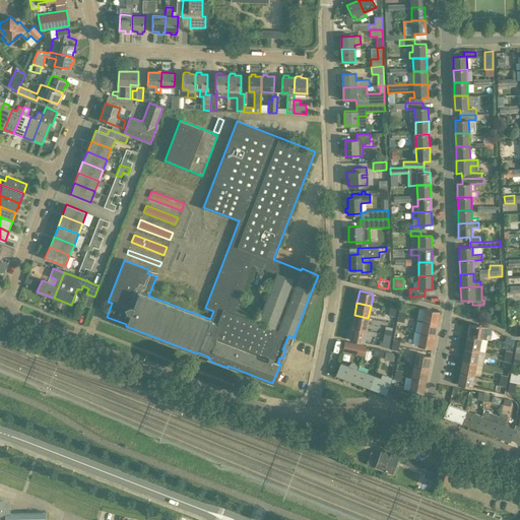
[(423,321),(437,324),(439,312),(425,309),(423,321)]
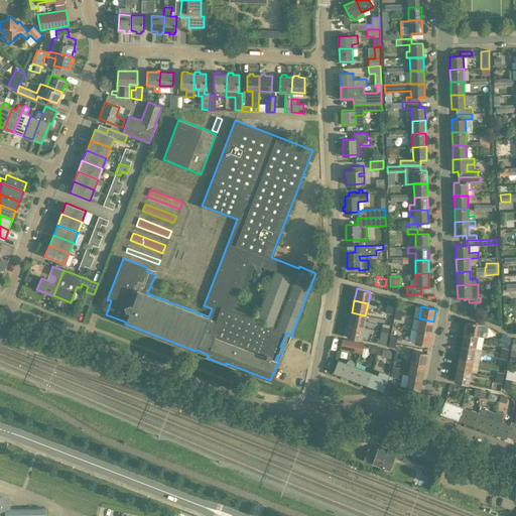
[(365,315),(352,312),(349,325),(363,328),(365,315)]
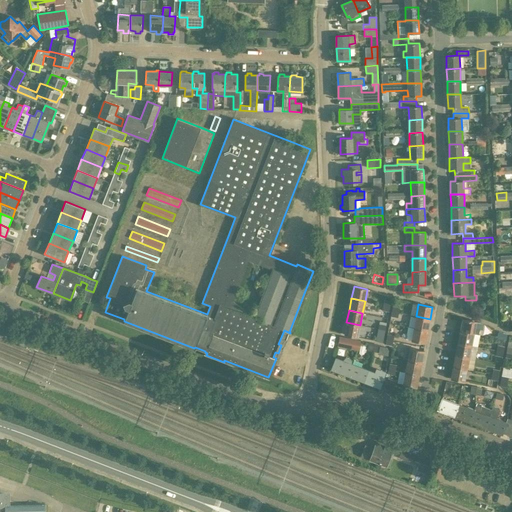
[(413,328),(427,330),(430,319),(416,316),(413,328)]
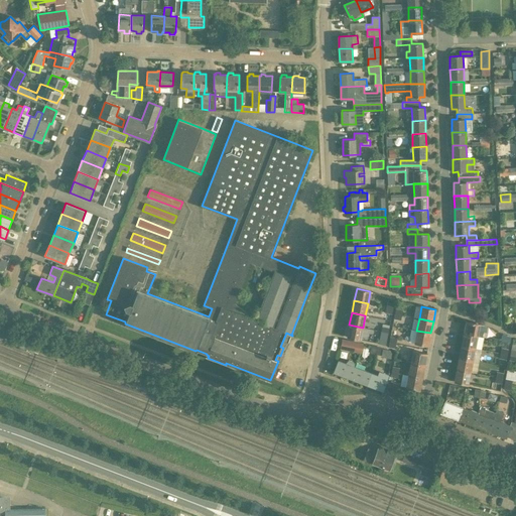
[(480,324),(477,324),(466,321),(464,334),(484,338),(486,327),(482,325),(480,324)]
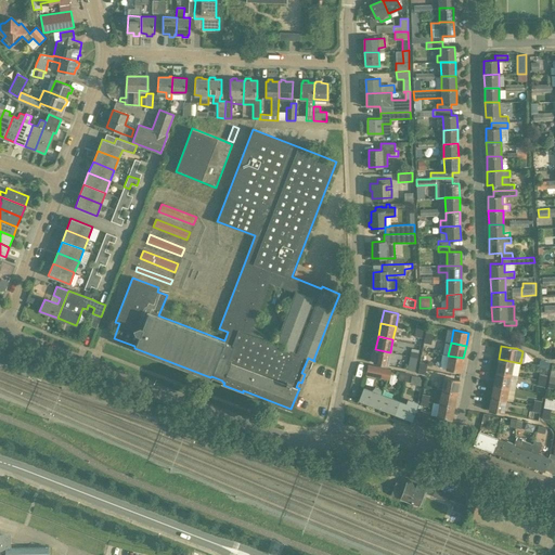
[(390,352),(375,349),(373,362),(387,365),(390,352)]
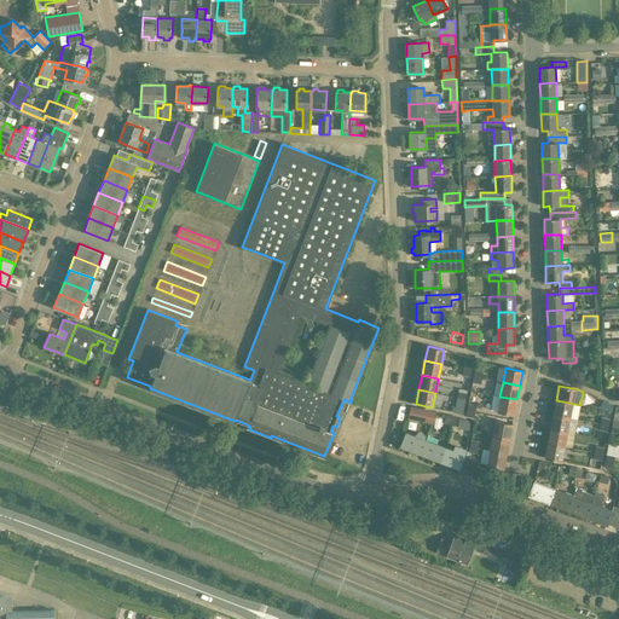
[(516,399),(499,397),(497,411),(514,415),(516,399)]
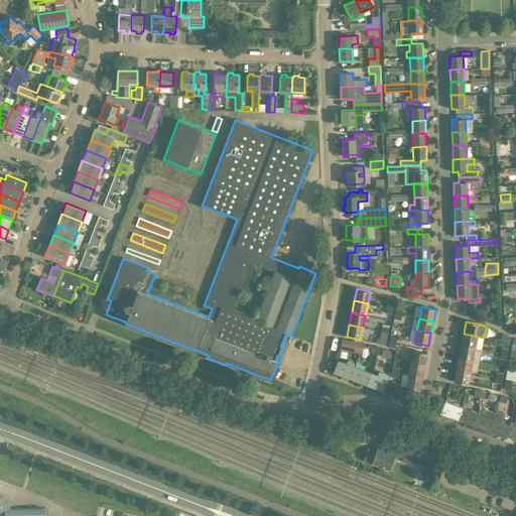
[(484,338),(464,334),(462,345),(475,348),(481,349),(484,338)]
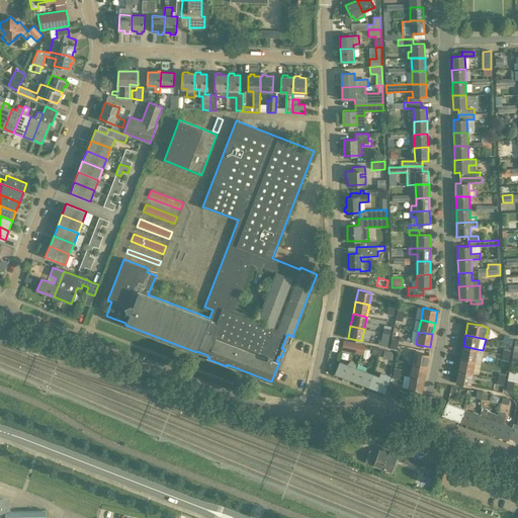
[(342,348),(347,349),(362,352),(365,345),(343,341),(342,348)]
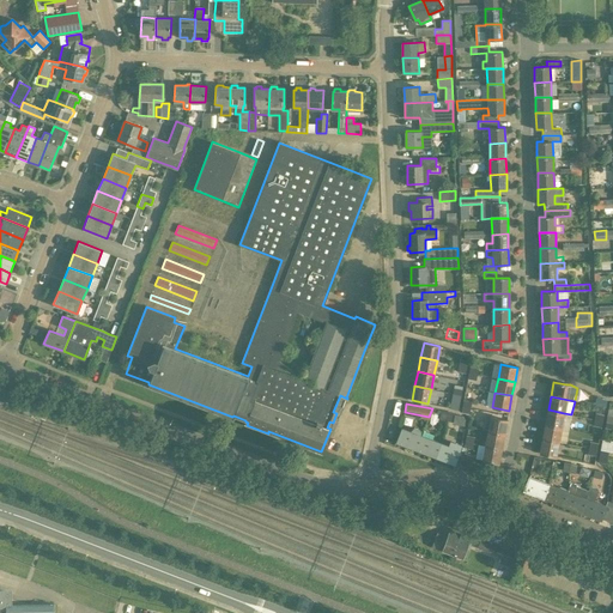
[(562,428),(564,413),(548,410),(546,424),(562,428)]
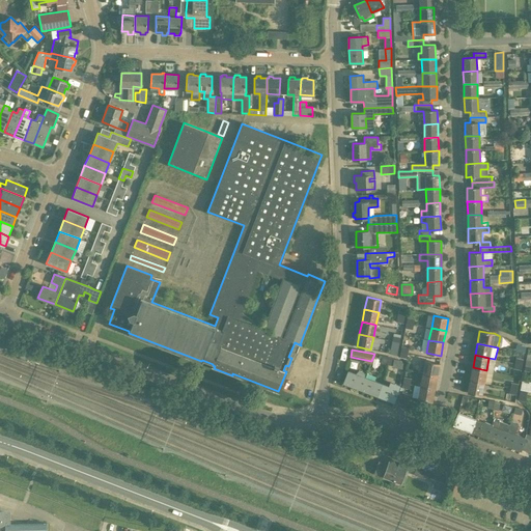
[(439,364),(424,361),(423,370),(418,369),(418,372),(422,373),(437,376),(439,364)]
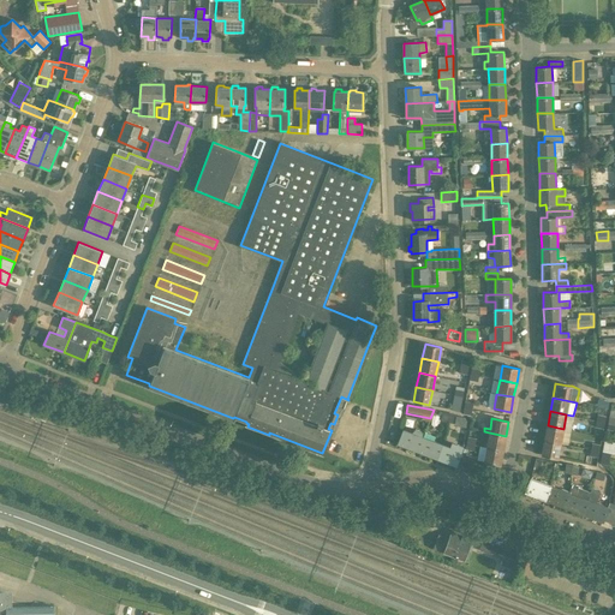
[(563,429),(548,425),(544,440),(561,443),(563,429)]
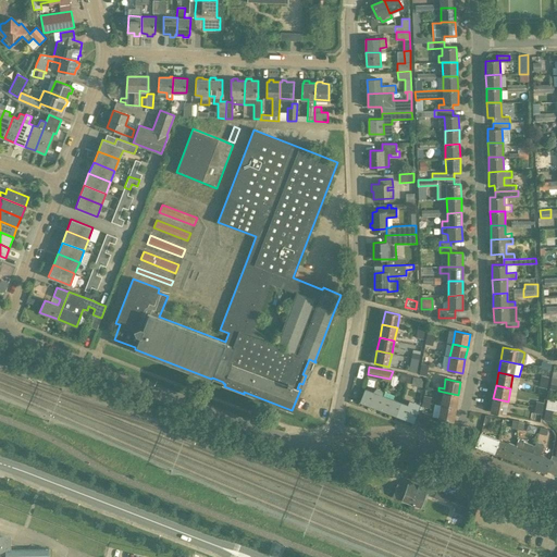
[(360,401),(378,408),(383,394),(383,391),(375,387),(372,392),(364,388),(360,401)]
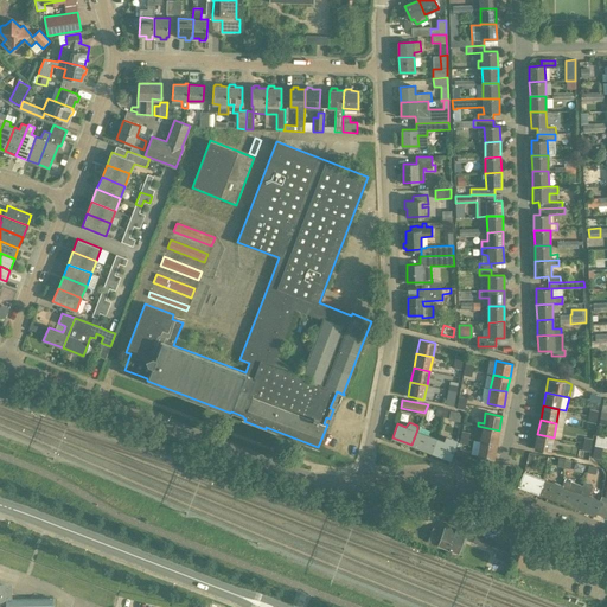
[(499,430),(483,427),(480,441),(496,445),(499,430)]
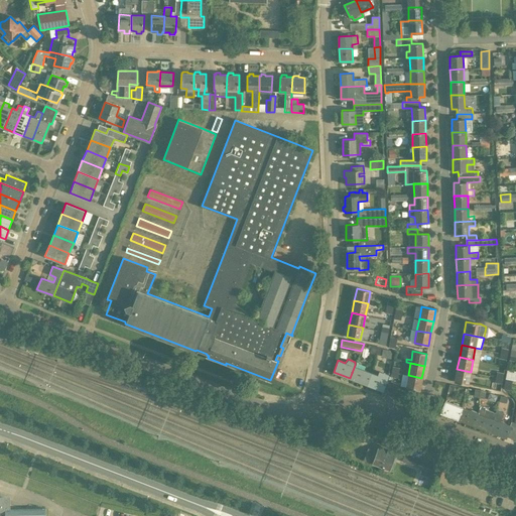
[(366,384),(370,372),(355,366),(355,365),(350,378),(366,384)]
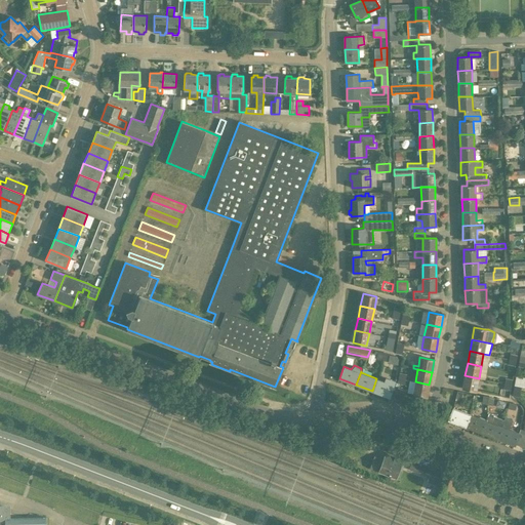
[(479,378),(465,375),(462,388),(476,391),(479,378)]
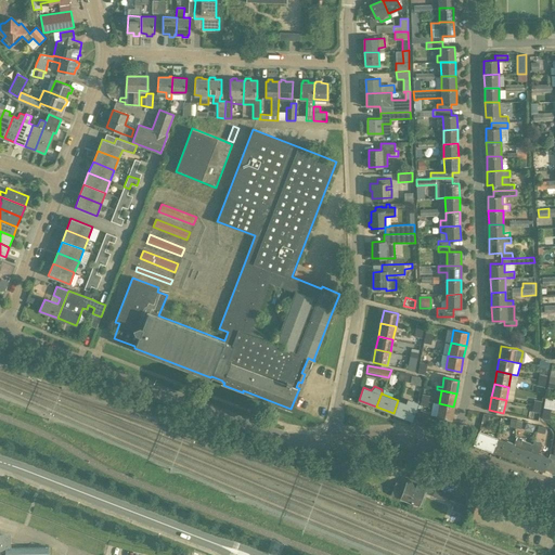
[(398,400),(394,413),(411,420),(411,418),(415,409),(415,408),(416,409),(418,404),(418,402),(417,402),(408,398),(405,403),(398,400)]
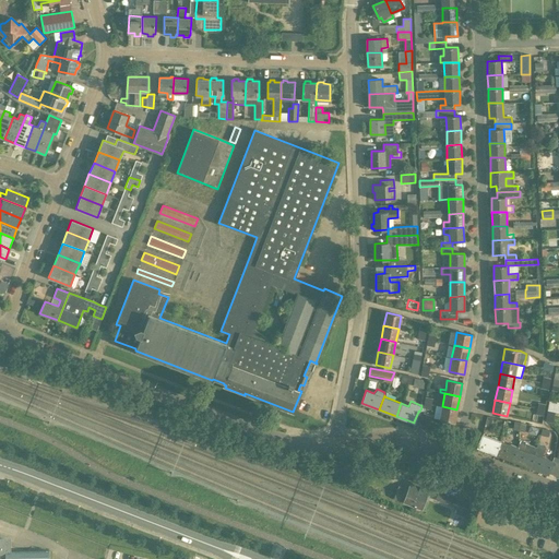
[(558,413),(558,409),(558,402),(549,401),(548,411),(558,413)]
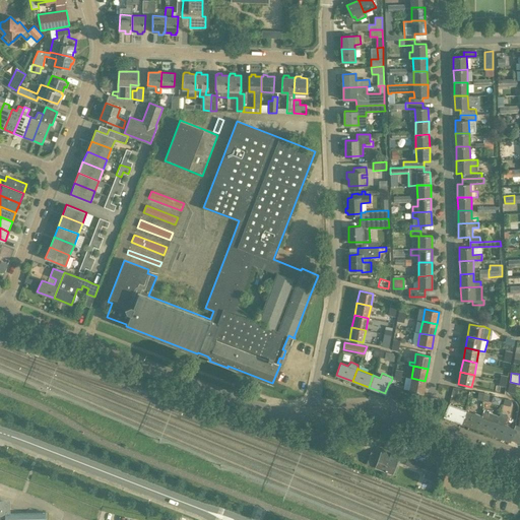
[(408,390),(423,393),(425,381),(411,378),(408,390)]
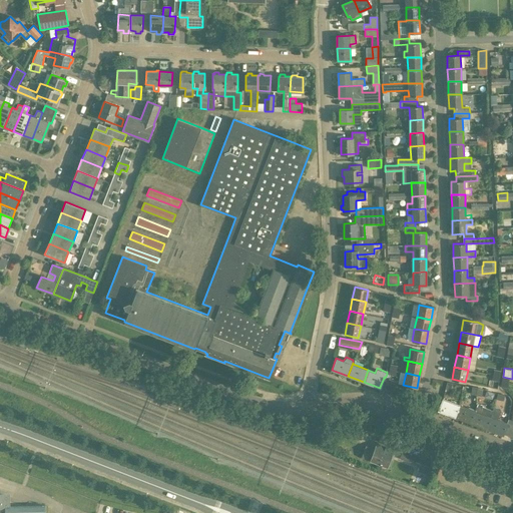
[(384,378),(380,387),(386,389),(390,380),(385,378),(384,377),(384,378)]
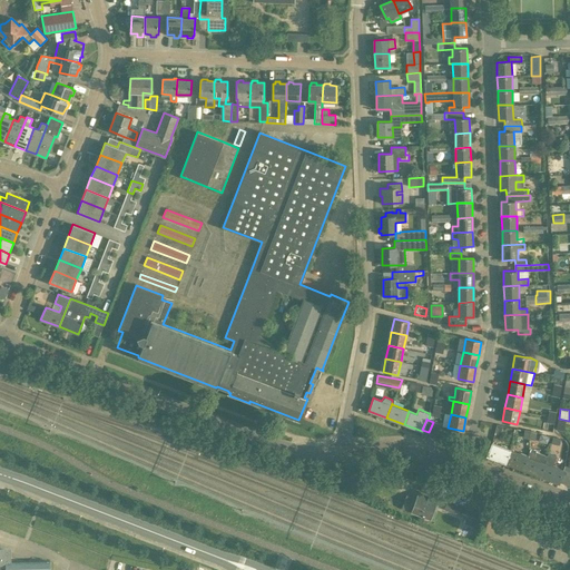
[(433,422),(429,432),(436,435),(440,424),(433,422)]
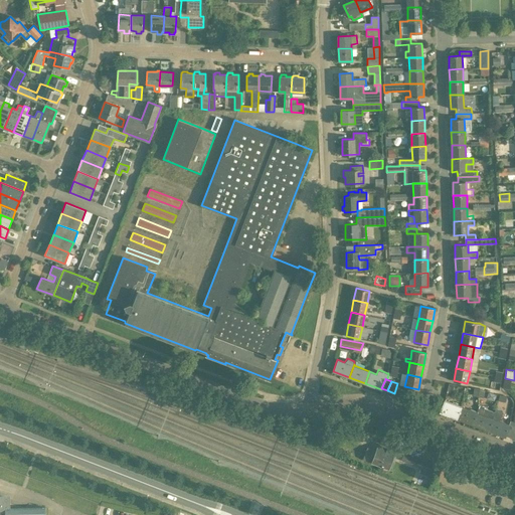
[(456,417),(461,406),(445,399),(440,411),(456,417)]
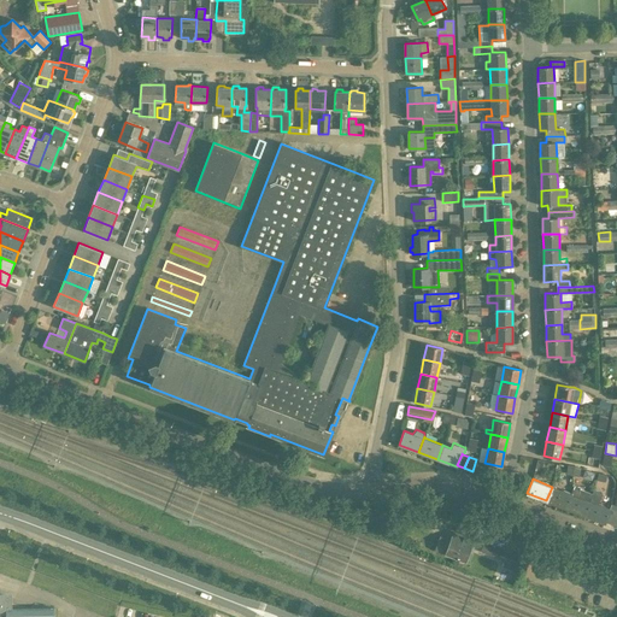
[(571,494),(565,507),(585,515),(589,501),(592,494),(580,489),(581,488),(575,486),(571,494)]
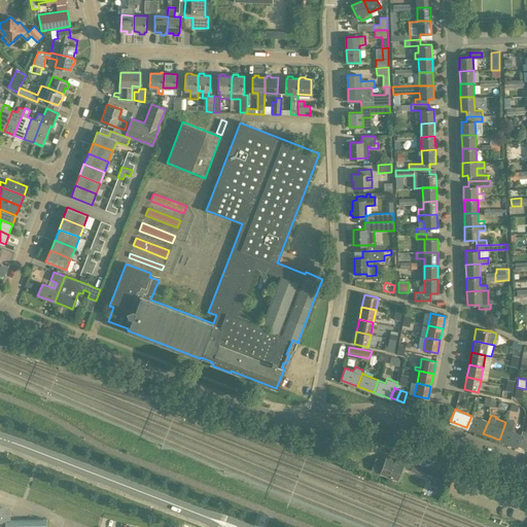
[(471,416),(466,427),(483,433),(488,422),(471,416)]
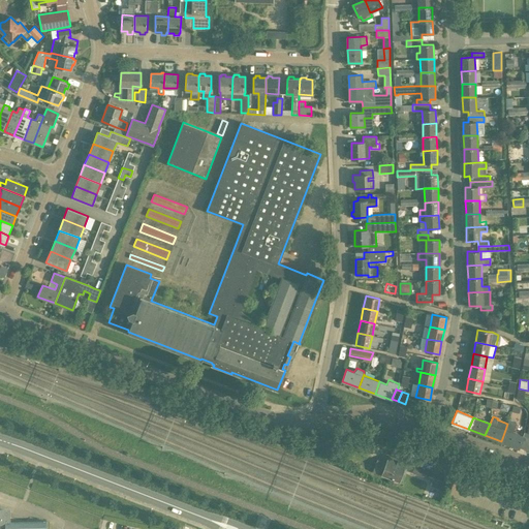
[(523,436),(512,432),(517,424),(508,421),(507,424),(505,430),(501,441),(518,448),(518,447),(519,447),(523,436)]
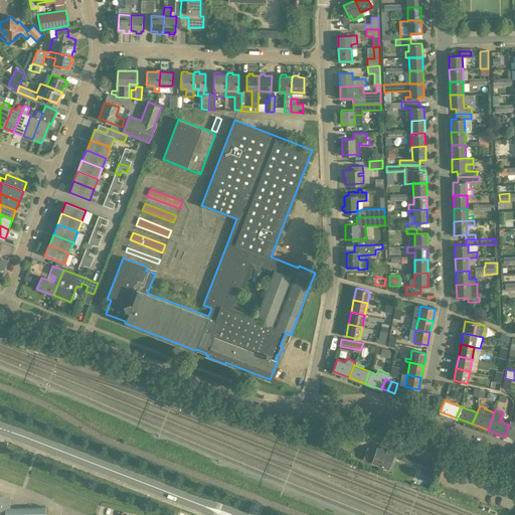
[(505,436),(510,438),(514,427),(509,424),(505,436)]
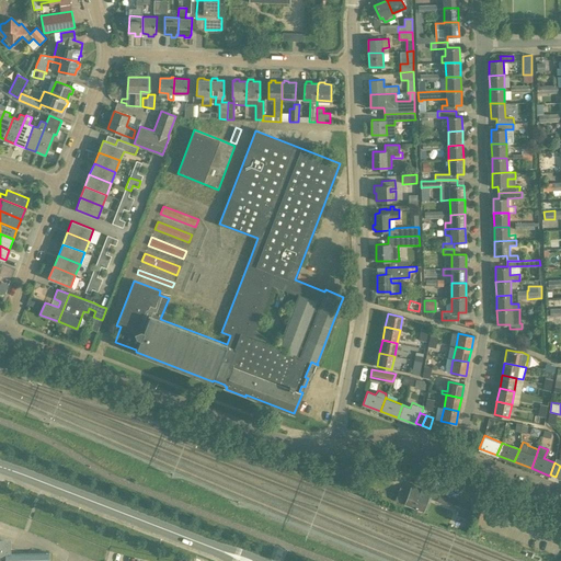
[(414,507),(416,500),(422,488),(412,484),(409,494),(399,491),(396,500),(414,507)]
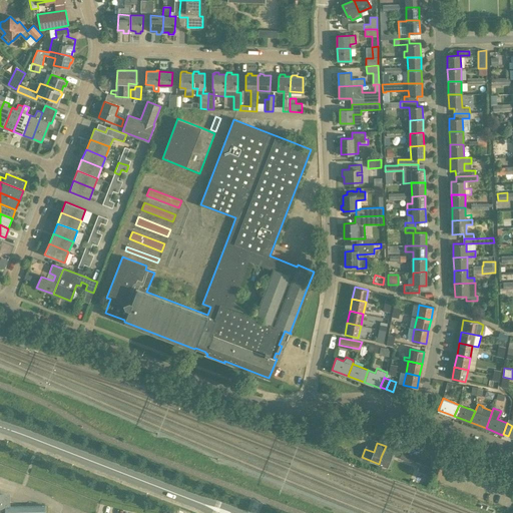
[(386,446),(381,457),(379,464),(387,467),(394,449),(386,446)]
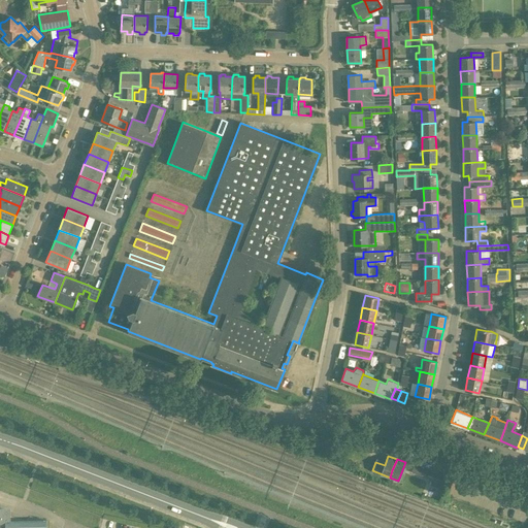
[(427,471),(414,465),(410,471),(425,477),(427,471)]
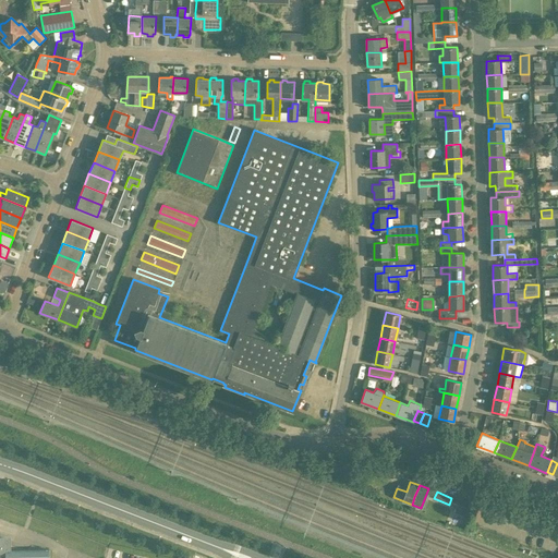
[(450,502),(466,509),(469,505),(452,498),(450,502)]
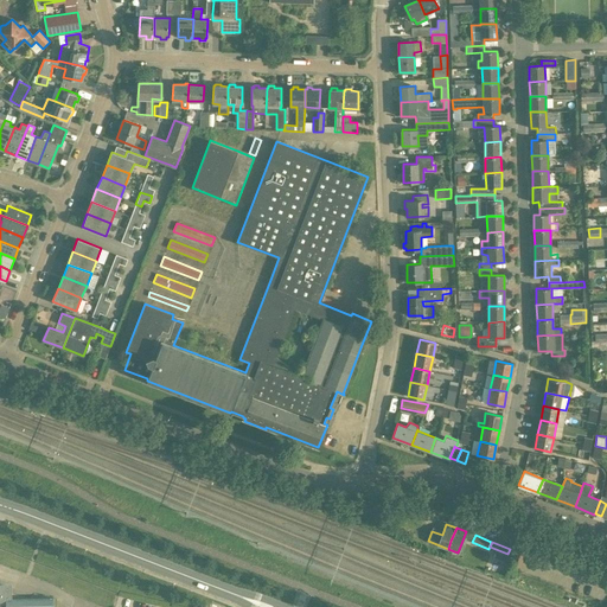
[(0,606),(53,606),(55,605),(53,605),(53,599),(8,600),(7,587),(0,586),(0,606)]
